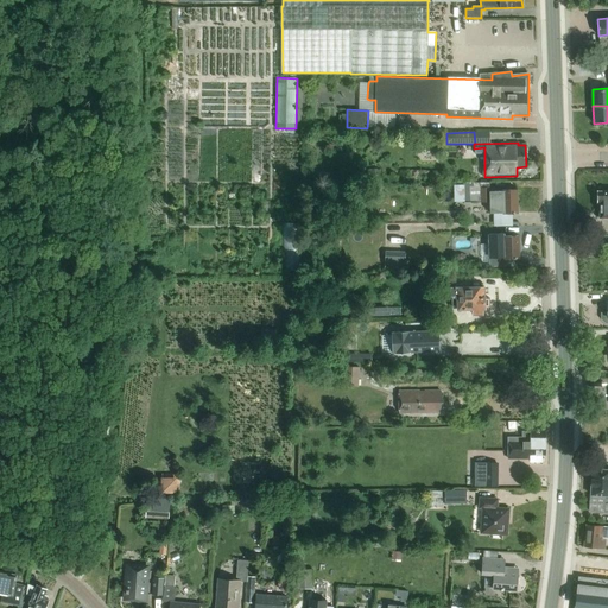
[(380,179),(380,170),(368,169),(368,178),(380,179)]
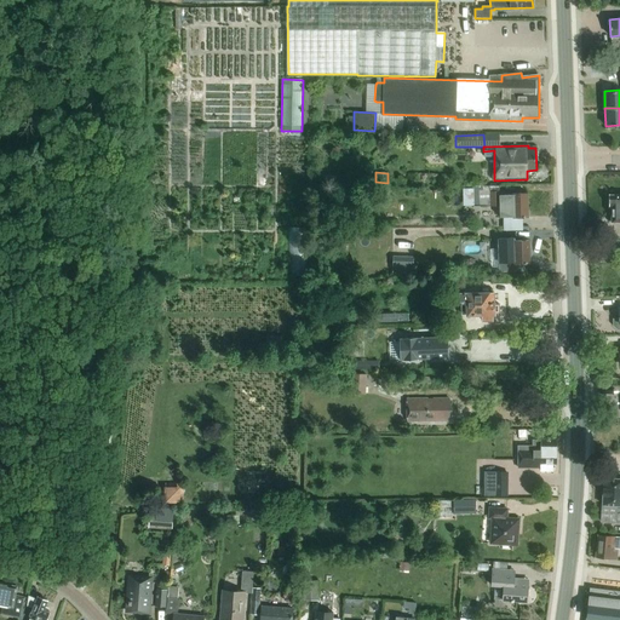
[(514,217),(514,218),(528,217),(527,194),(512,194),(512,195),(499,195),(499,185),(472,187),(472,206),(499,206),(500,217),(514,217)]
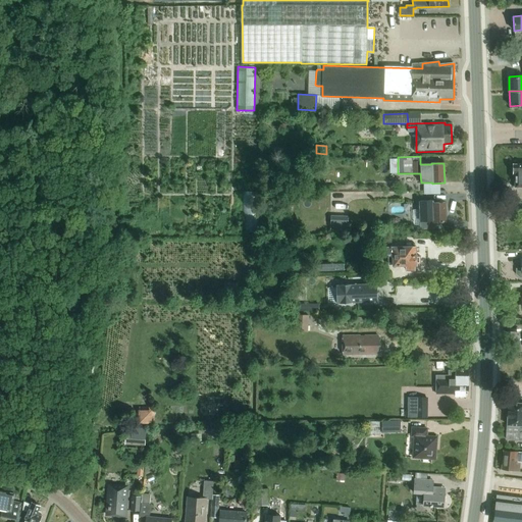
[(296,159),(294,169),(304,171),(306,160),(296,159)]
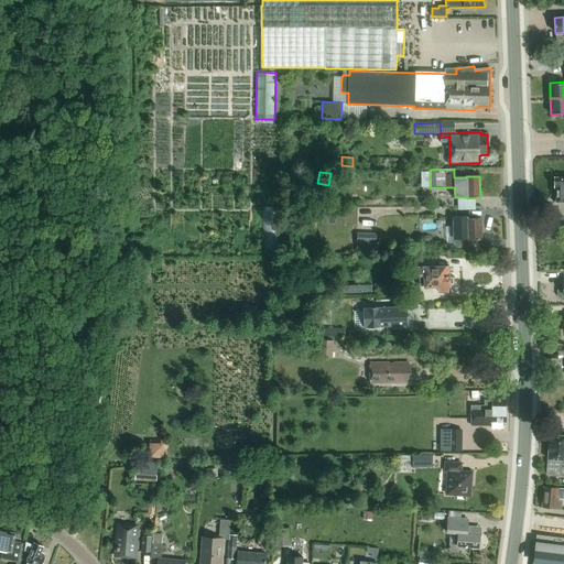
[(563,177),(554,177),(554,180),(553,181),(553,184),(554,185),(554,188),(556,188),(556,203),(563,202),(563,177)]
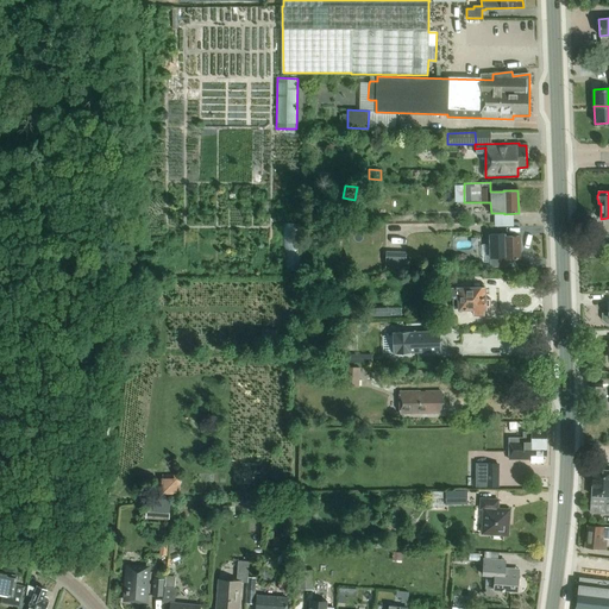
[(491,268),(515,267),(515,259),(520,259),(520,236),(504,237),(504,234),(490,234),(491,268)]
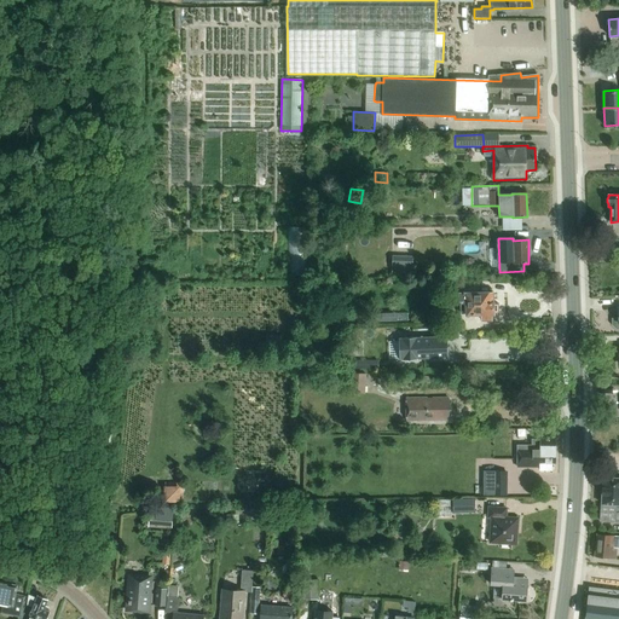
[(412,275),(412,256),(392,255),(392,273),(412,275)]
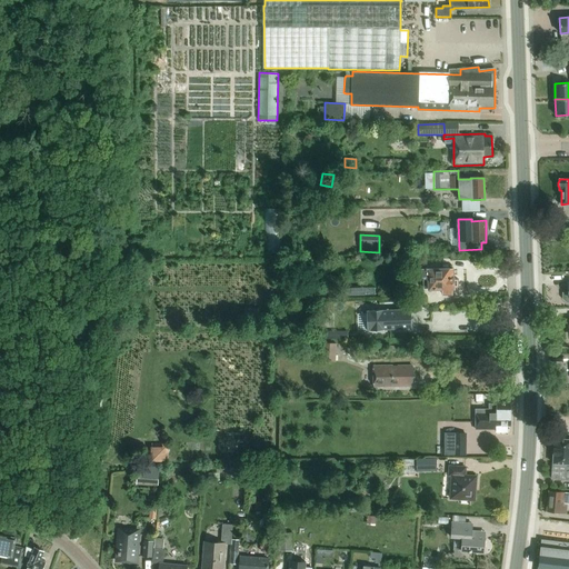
[(279,251),(279,241),(267,240),(267,251),(279,251)]
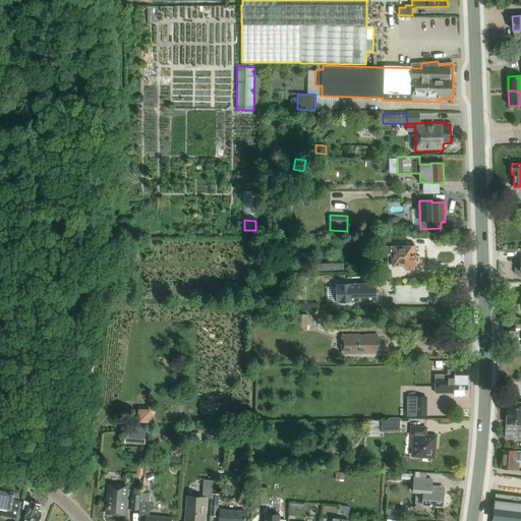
[(384,233),(365,233),(366,243),(384,242),(384,233)]
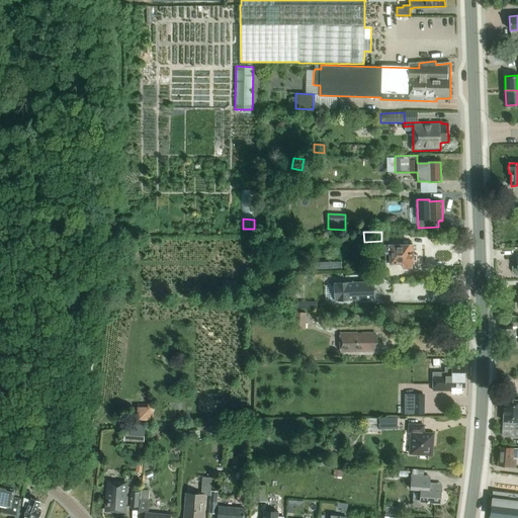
[(413,261),(417,261),(417,254),(413,254),(413,245),(409,245),(409,244),(384,245),(384,251),(385,251),(385,262),(391,262),(391,263),(403,263),(403,267),(411,267),(411,263),(413,263),(413,261)]
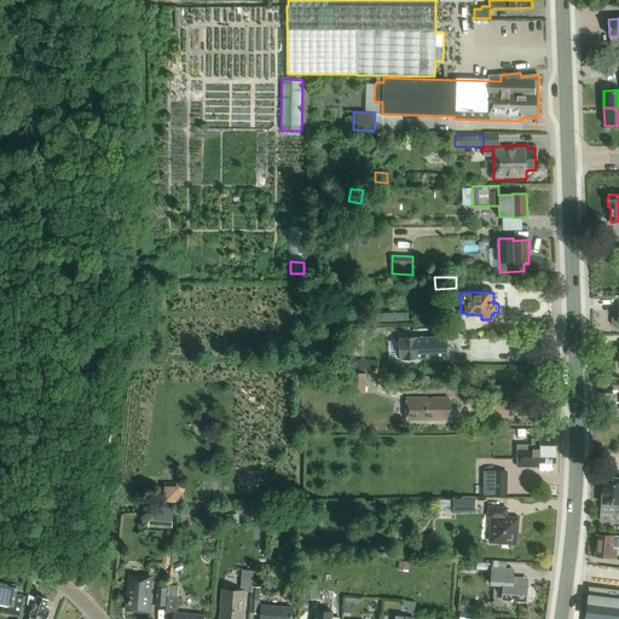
[(281,352),(282,336),(266,335),(265,351),(281,352)]
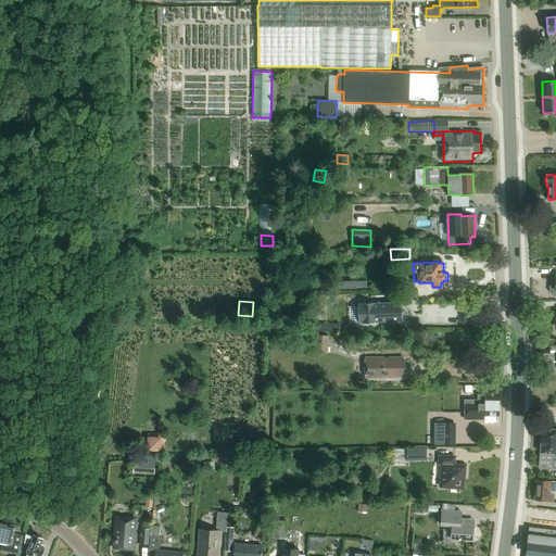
[(402,302),(358,303),(359,324),(403,321),(402,302)]
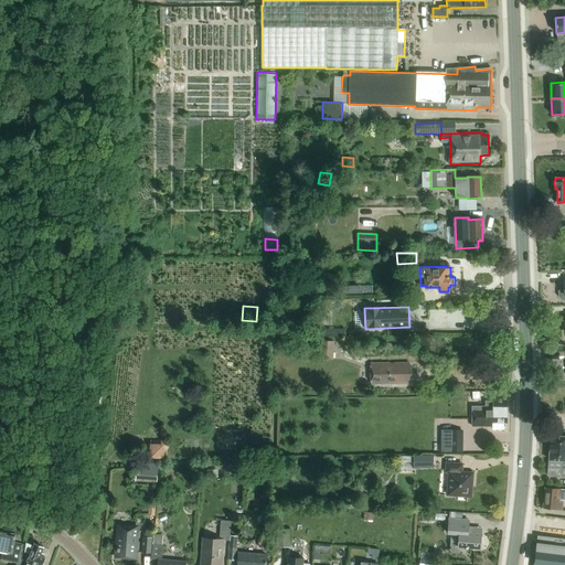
[(333,360),(334,344),(319,344),(318,359),(333,360)]
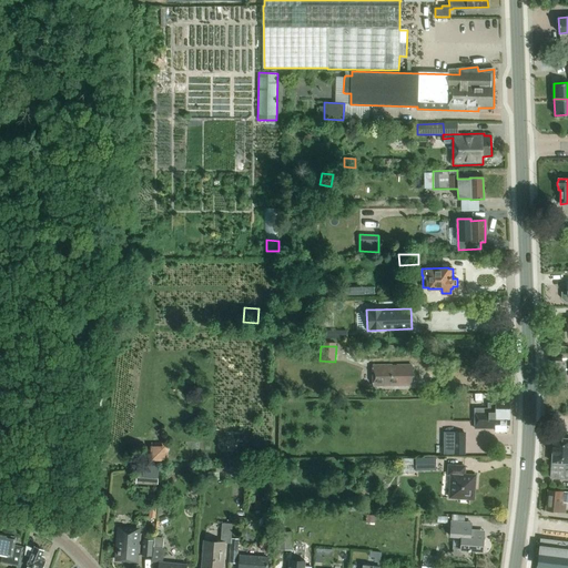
[(373,387),(412,386),(412,365),(373,366),(373,387)]
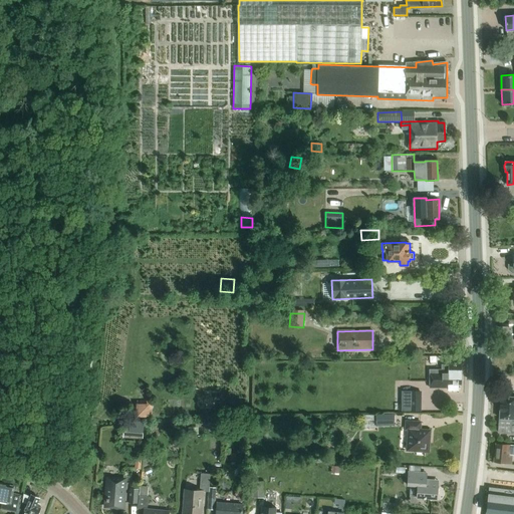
[(430,372),(430,377),(430,389),(448,389),(448,392),(458,392),(458,388),(461,388),(461,367),(442,366),(442,369),(436,369),(436,372),(430,372)]
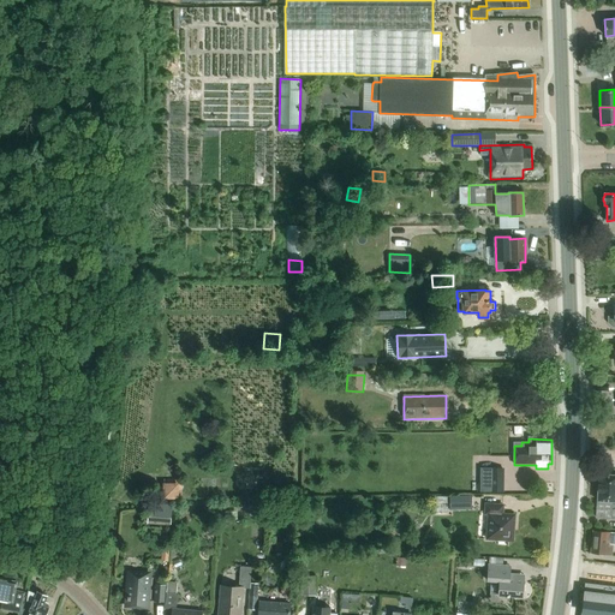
[(503,493),(503,469),(481,469),(481,491),(503,493)]
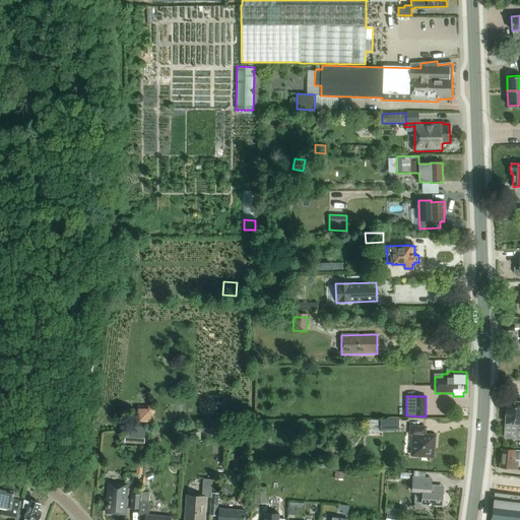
[(519,401),(507,401),(505,424),(504,438),(519,438),(519,430),(517,431),(517,425),(519,424),(519,401)]
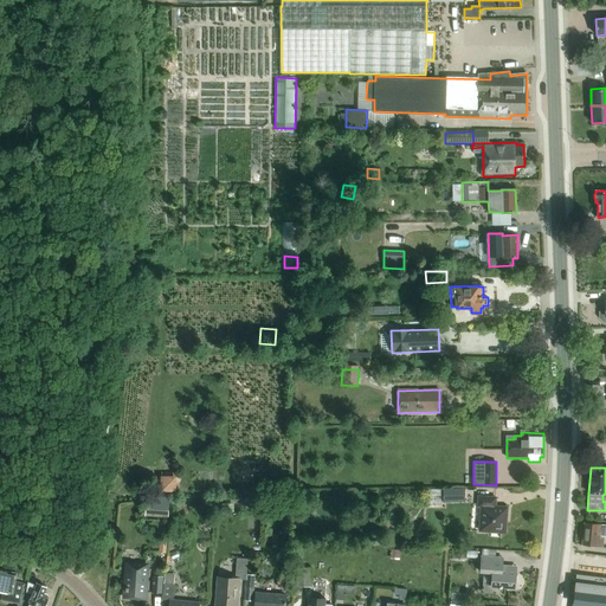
[(179,490),(179,472),(162,474),(162,490),(179,490)]
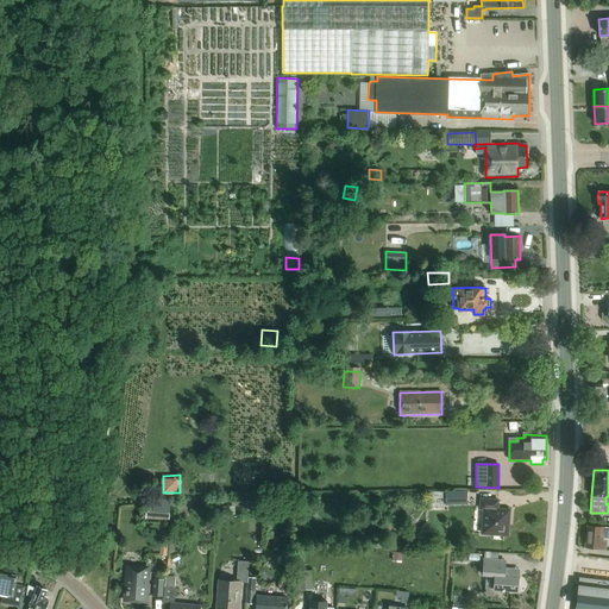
[(445,493),(446,503),(457,503),(457,493),(445,493)]
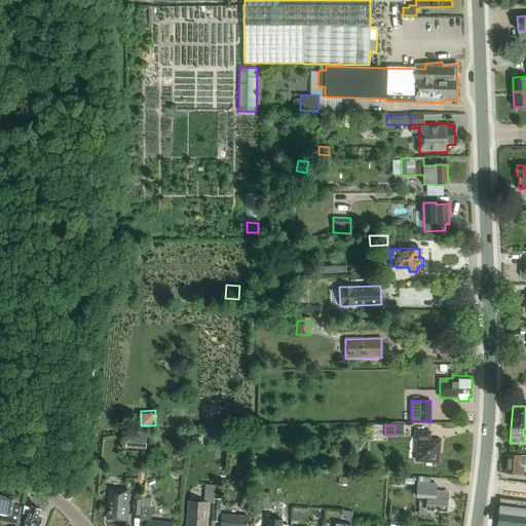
[(126,436),(126,448),(146,449),(147,431),(141,431),(141,427),(133,426),(133,436),(126,436)]
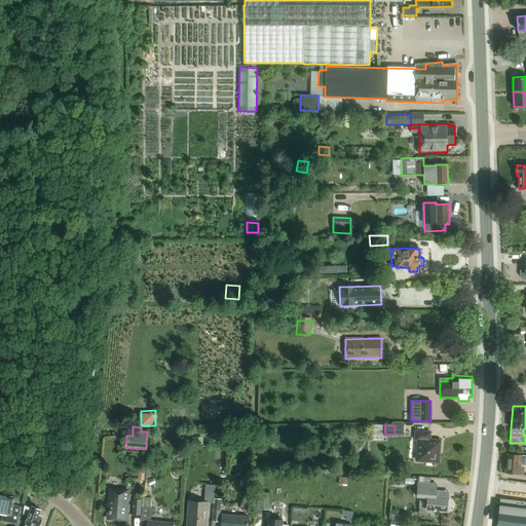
[(439,451),(440,442),(429,441),(430,433),(415,431),(415,440),(418,441),(417,461),(437,462),(439,461),(439,456),(438,456),(439,451)]
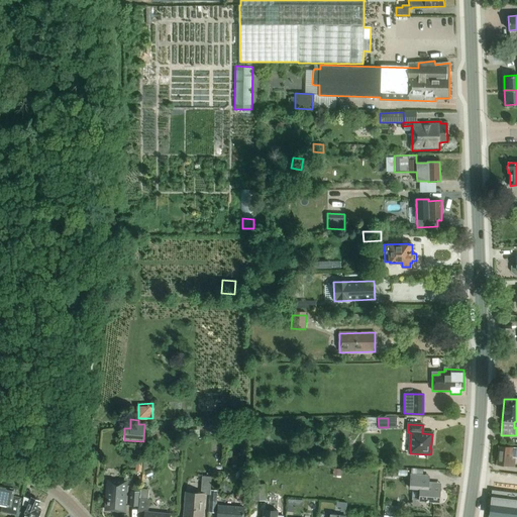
[(516,447),(499,446),(497,464),(514,467),(515,458),(516,457),(516,447)]
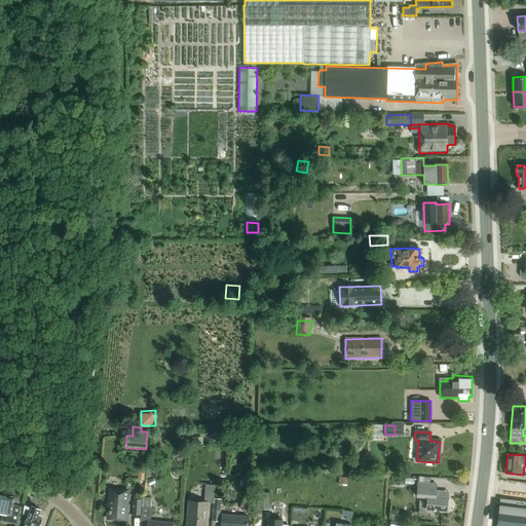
[(348,472),(365,473),(365,463),(359,463),(359,461),(348,461),(348,472)]
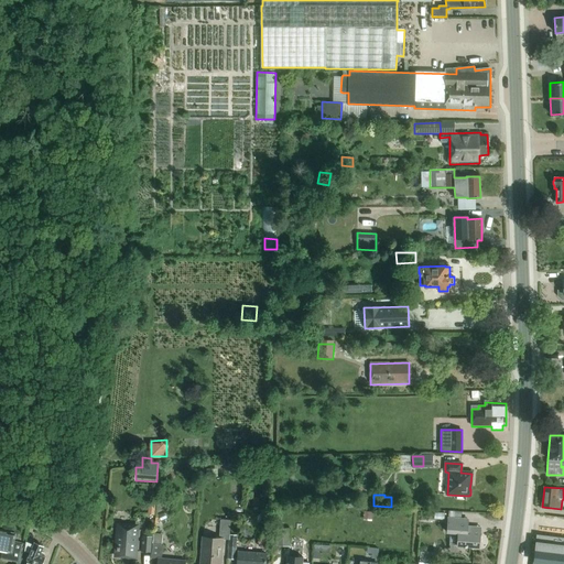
[(464,519),(462,519),(448,518),(447,532),(451,533),(456,533),(455,545),(457,545),(479,548),(481,528),(468,527),(464,527),(464,519)]
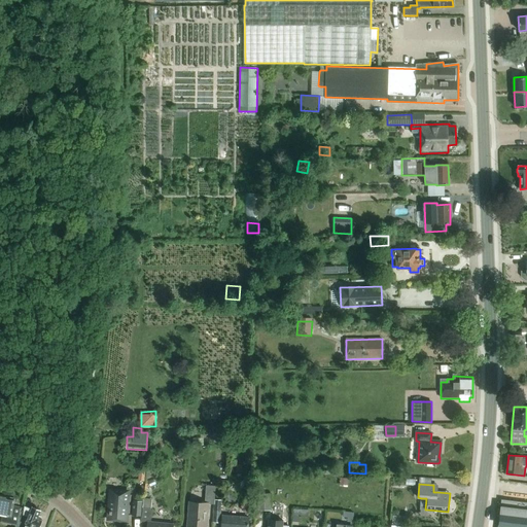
[(215,504),(215,499),(215,486),(206,485),(205,503),(189,502),(187,526),(206,526),(208,504),(215,504)]
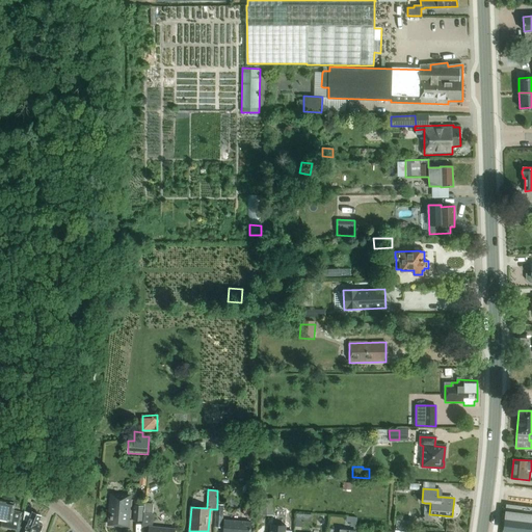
[(111,495),(109,524),(127,525),(129,497),(111,495)]
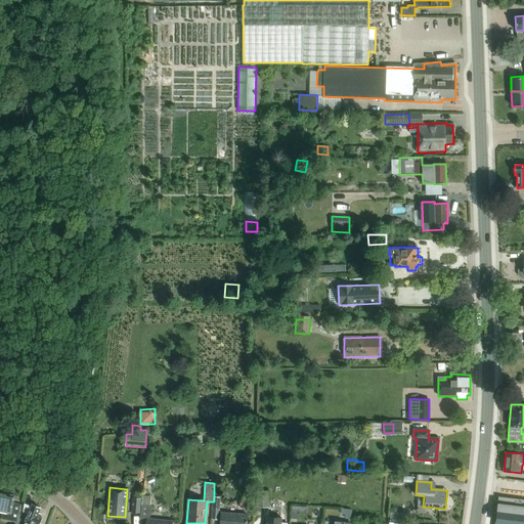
[(19,519),(22,505),(13,504),(15,495),(0,492),(0,511),(2,512),(0,519),(15,522),(14,523),(22,523),(22,520),(19,519)]
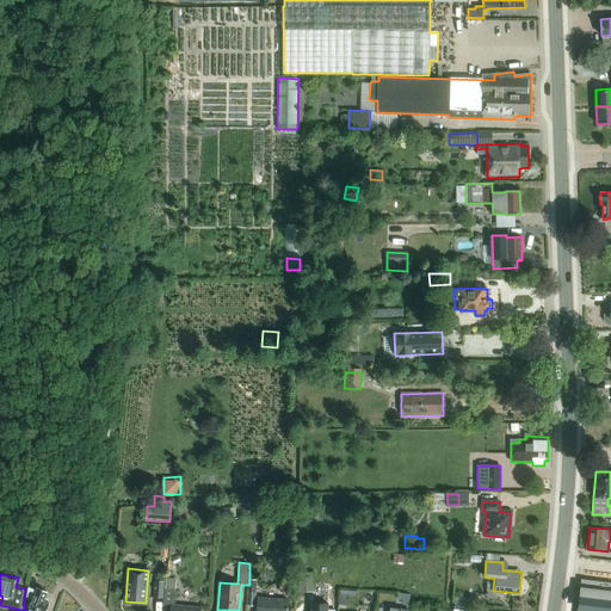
[(164,605),(165,605),(167,578),(166,578),(166,581),(154,580),(153,598),(165,599),(164,605)]
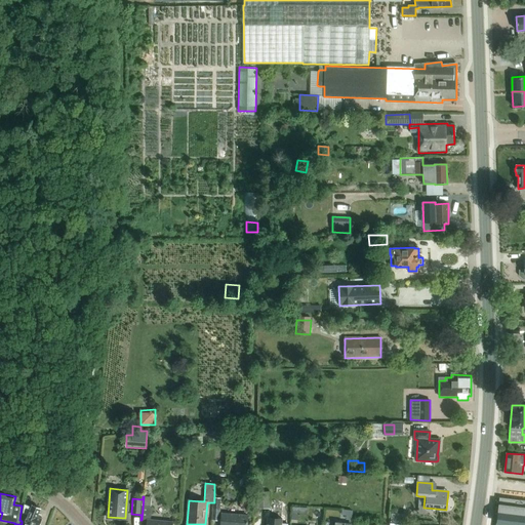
[(144,496),(142,520),(148,521),(147,524),(171,524),(172,523),(151,520),(152,507),(151,507),(152,497),(144,496)]
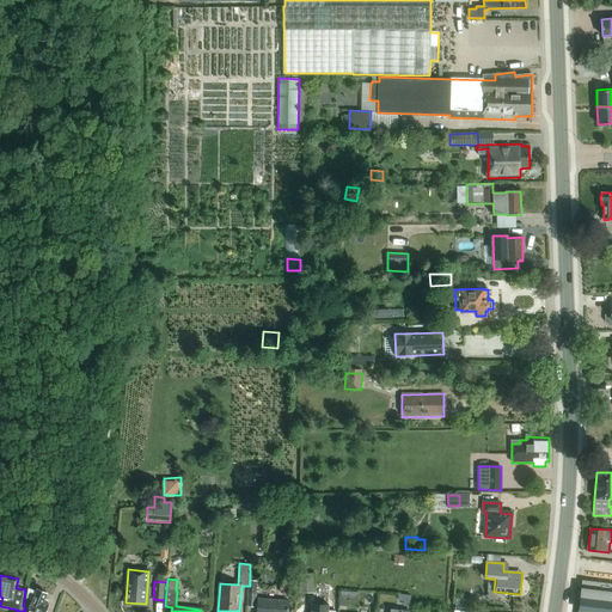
[(583,589),(580,611),(581,611),(611,611),(611,586),(583,582),(583,589)]
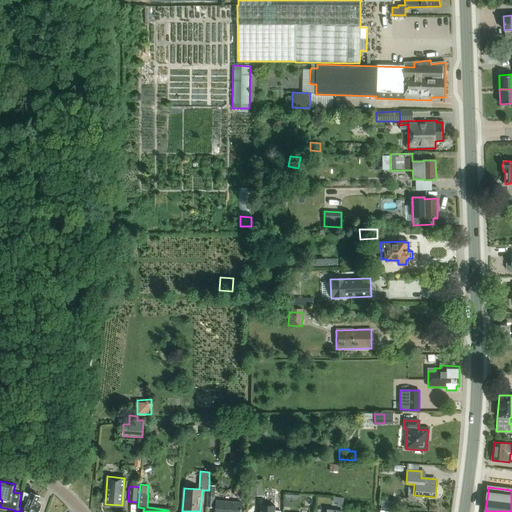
[(24,491),(23,500),(28,502),(25,509),(26,509),(24,511),(38,511),(41,506),(39,505),(40,502),(38,501),(40,497),(32,493),(31,494),(24,491)]
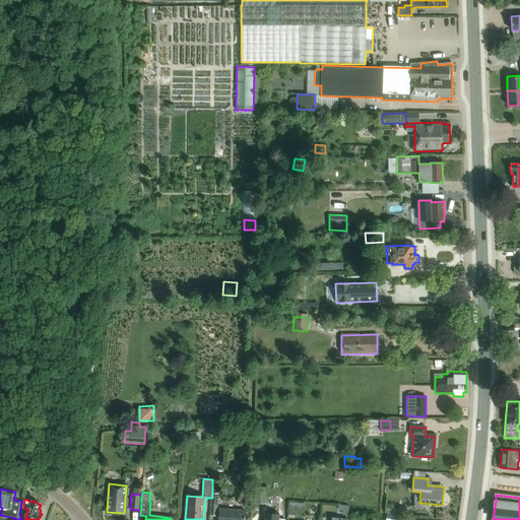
[(339,504),(339,515),(348,515),(349,505),(339,504)]
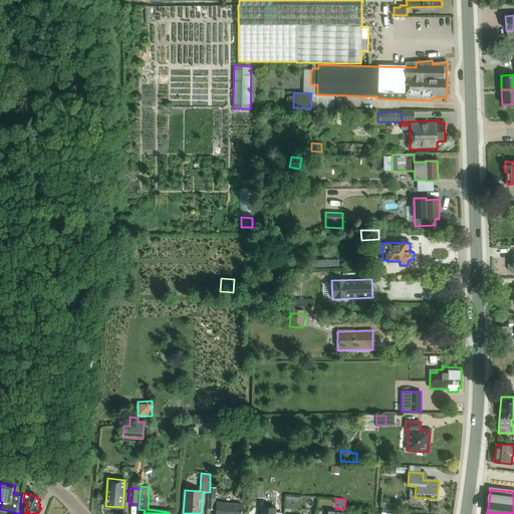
[(242,513),(243,505),(217,503),(216,513),(242,513)]
